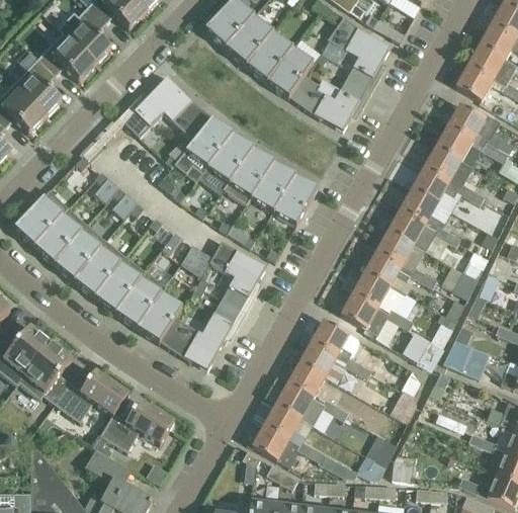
[(79,0),(86,7),(105,24),(114,15),(128,29),(145,12),(132,0),(79,0)]
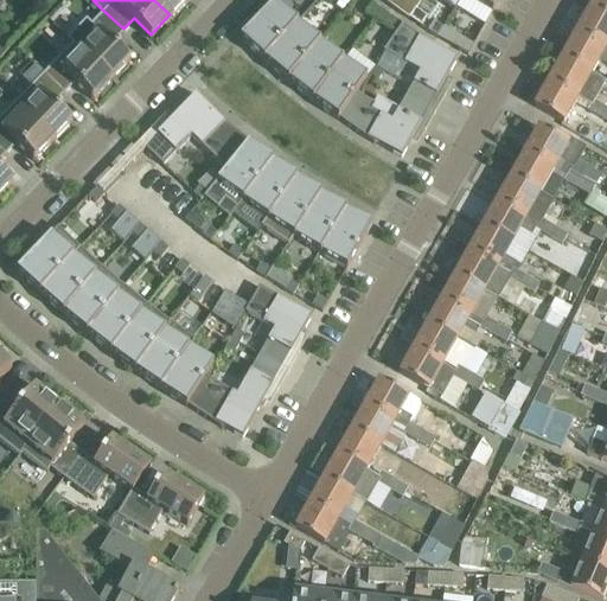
[(154,0),(170,14),(172,12),(173,13),(185,0),(154,0)]
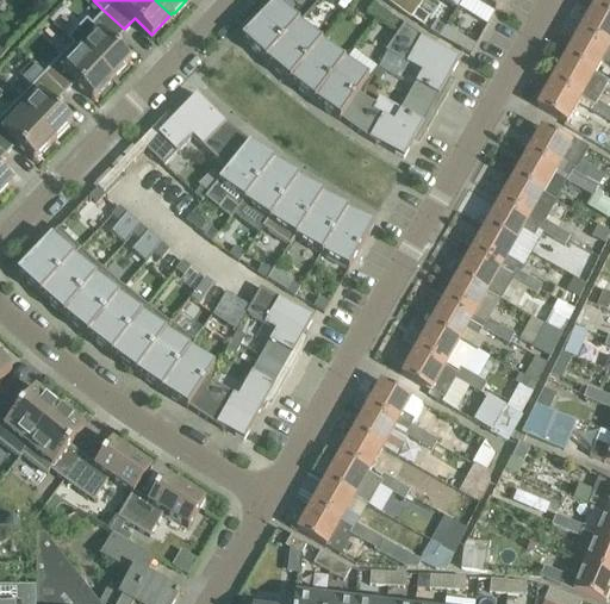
[(273,0),(241,33),(265,57),(266,56),(299,19),(297,18),(278,0),(273,0)]
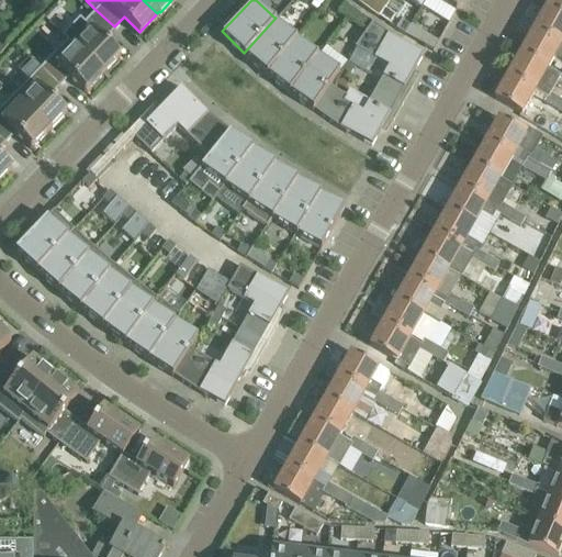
[(352,4),(346,0),(344,0),(338,8),(346,13),(352,4)]
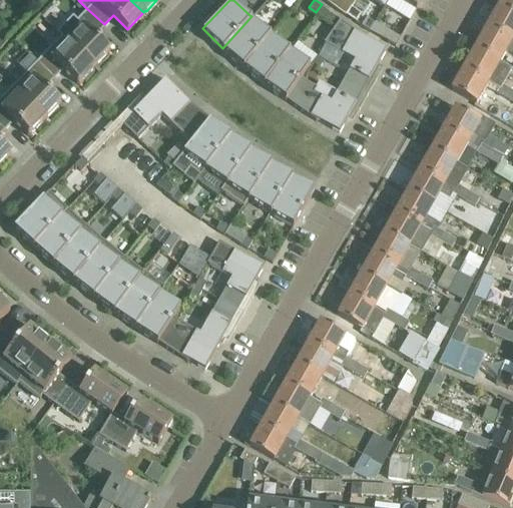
[(329,0),(345,12),(351,4),(346,0),(329,0)]
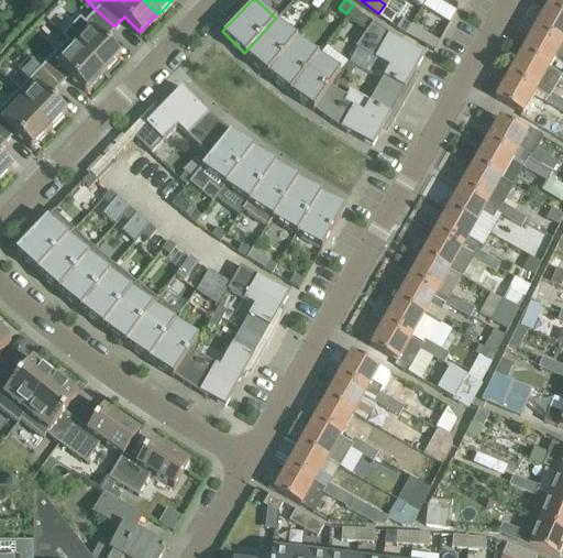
[(427,0),(424,3),(449,19),(456,8),(460,0),(427,0)]
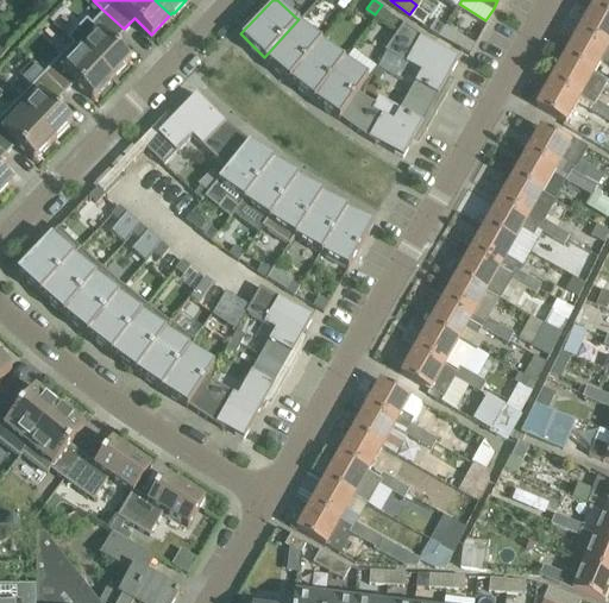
[(594,0),(591,4),(608,13),(608,0),(594,0)]
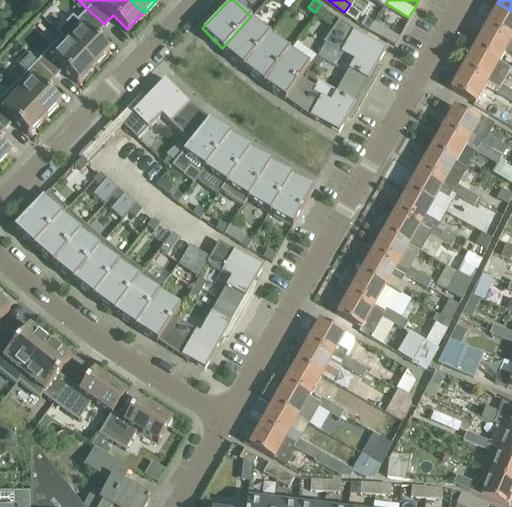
[(511,11),(497,3),(486,24),(510,38),(511,38),(511,11)]
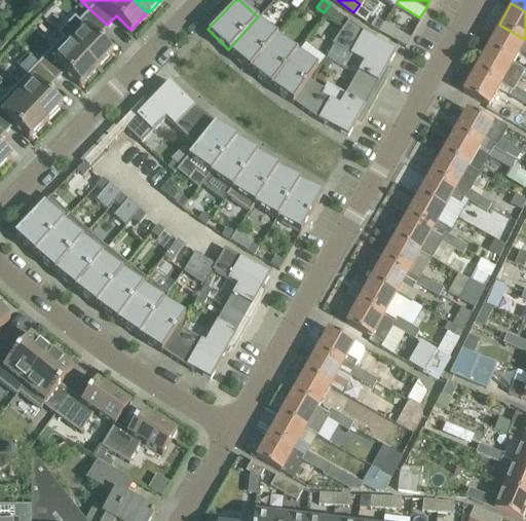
[(324,12),(332,17),(337,9),(330,4),(324,12)]
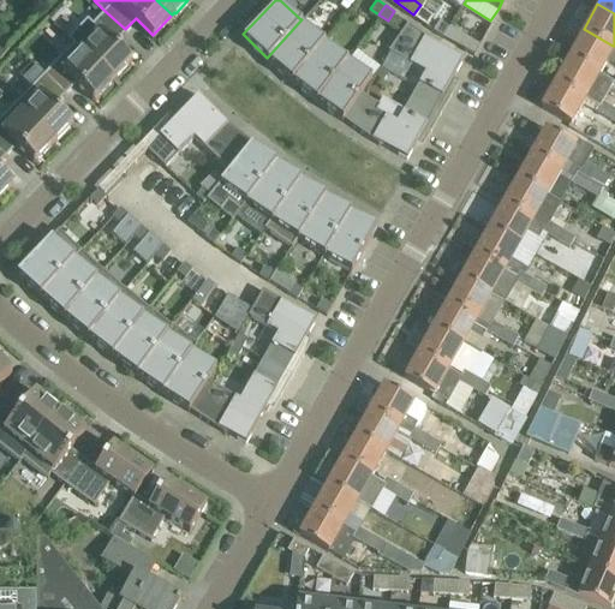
[(87,15),(67,35),(72,40),(73,39),(113,77),(131,58),(114,41),(125,30),(102,9),(91,21),(87,15)]
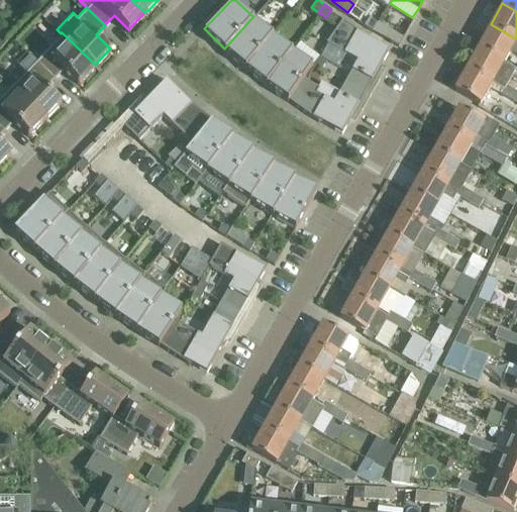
[(372,28),(377,20),(369,15),(364,22),(372,28)]
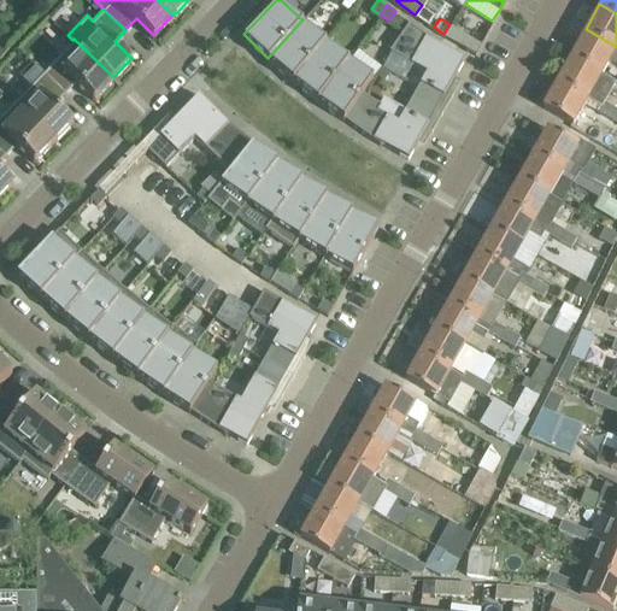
[(303,19),(269,57),(292,78),(293,77),(325,39),(323,37),(303,19)]
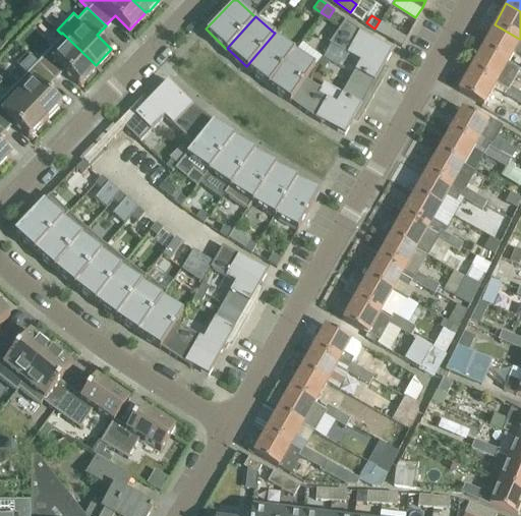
[(330,42),(324,54),(341,63),(347,51),(360,58),(348,79),(367,91),(392,48),(391,47),(361,30),(361,29),(345,17),(339,25),(329,41),(330,42)]
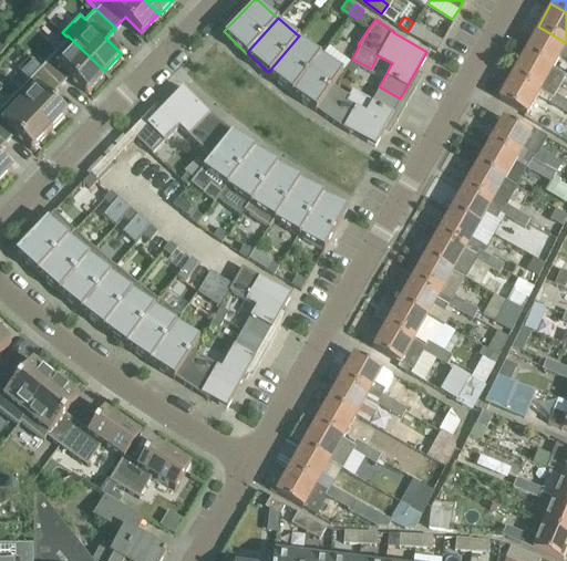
[(413,22),(408,31),(430,43),(436,48),(443,38),(414,21),(413,22)]
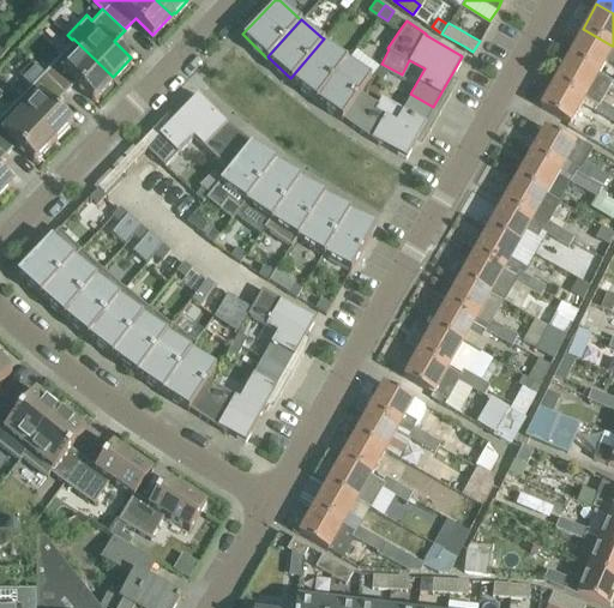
[(583,29),(569,54),(599,70),(606,58),(613,61),(613,46),(612,46),(583,29)]
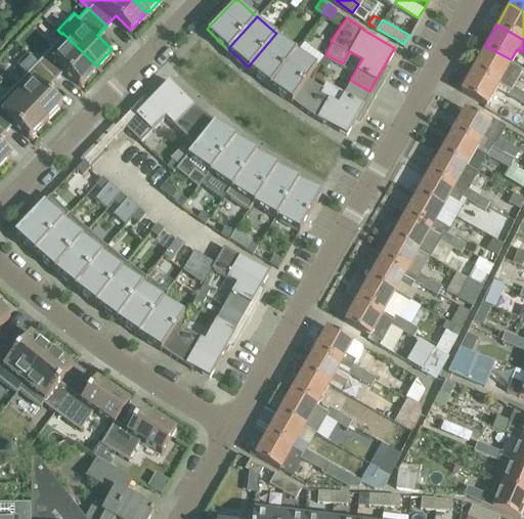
[(61,34),(37,59),(55,78),(64,68),(81,83),(94,69),(94,68),(96,66),(62,33),(61,34)]
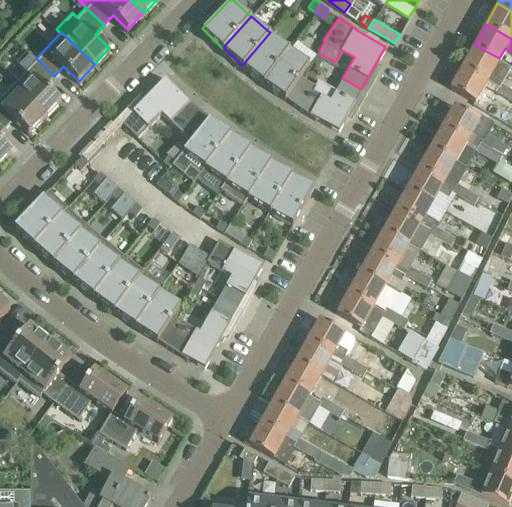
[(270,32),(243,64),(263,81),(264,81),(289,48),(288,46),(287,47),(270,32)]
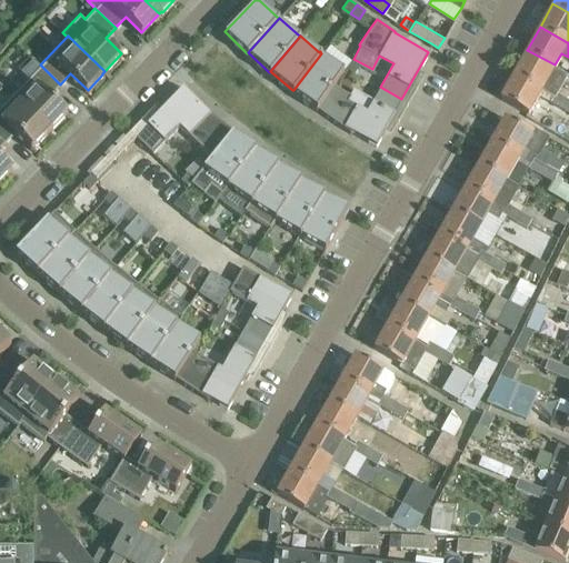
[(527,50),(513,72),(541,88),(552,94),(555,91),(566,71),(555,64),(527,50)]
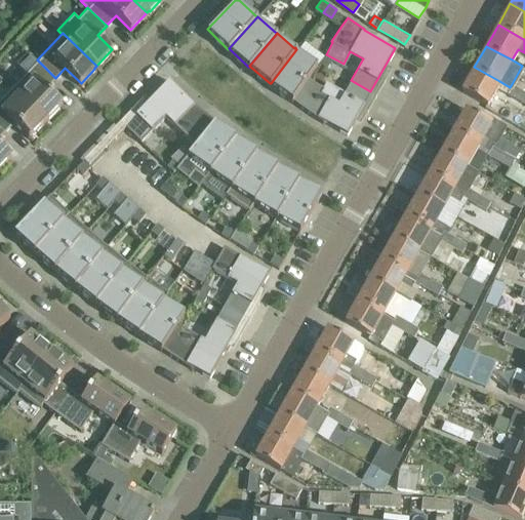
[(296,49),(271,83),(292,100),(292,98),(308,77),(317,65),(296,49)]
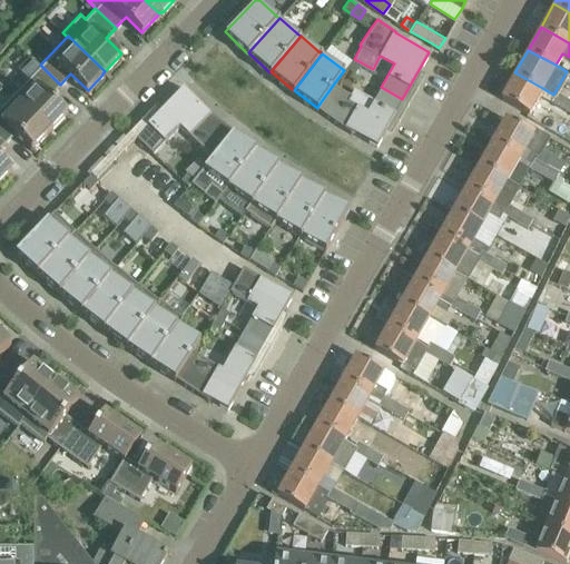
[(29,77),(12,94),(50,129),(67,111),(50,95),(60,85),(40,65),(32,57),(21,69),(29,77)]
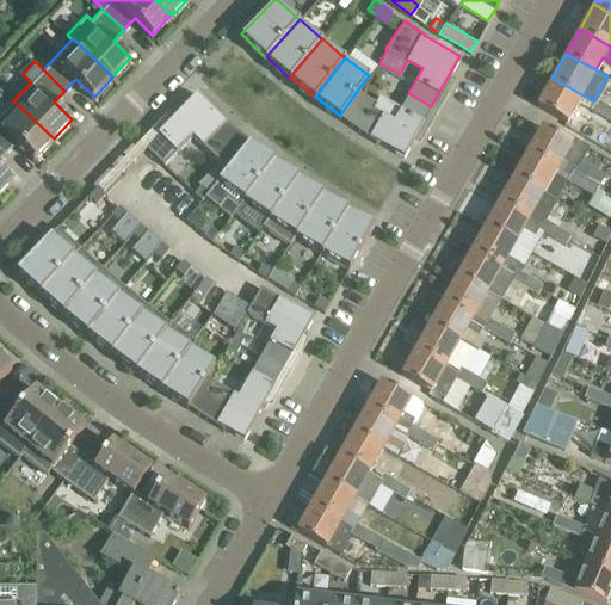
[(386,69),(377,63),(371,72),(380,78),(386,69)]
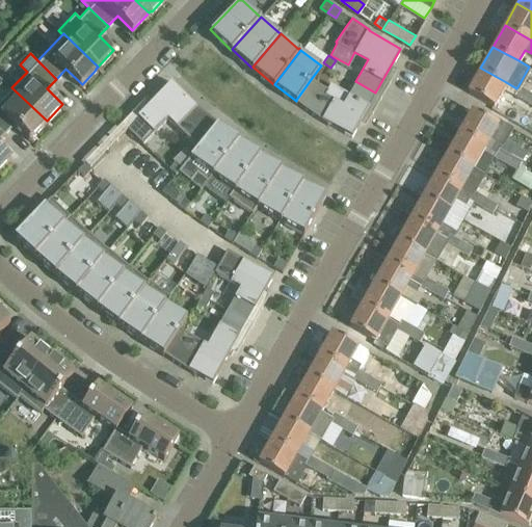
[(480,68),(468,89),(494,104),(502,88),(506,82),(480,68)]
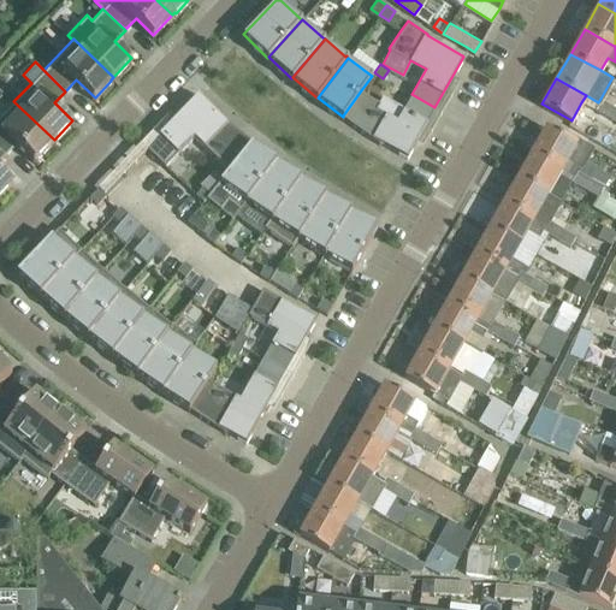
[(361,90),(343,116),(379,141),(380,140),(407,155),(434,107),(412,94),(407,101),(397,118),(377,107),(380,101),(361,90)]
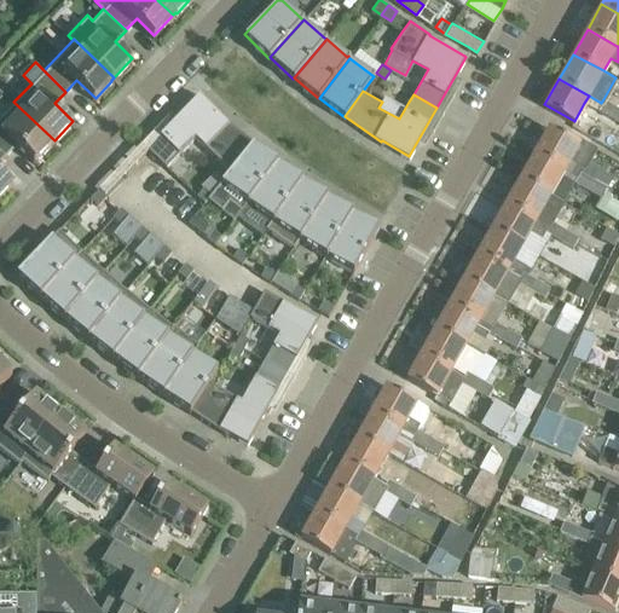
[(174,117),(148,146),(148,148),(166,165),(195,136),(206,145),(231,168),(253,142),(254,143),(255,140),(225,116),(225,117),(198,92),(174,117)]
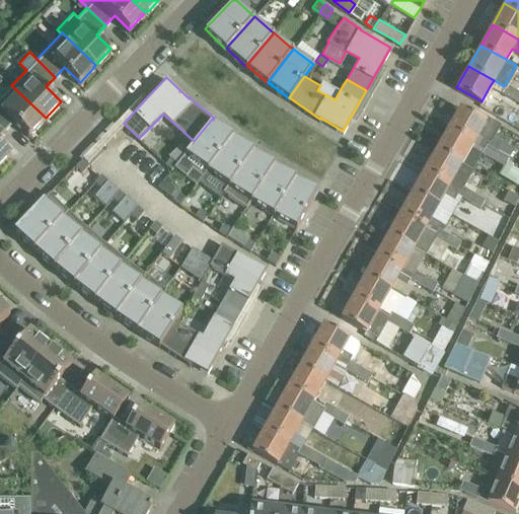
[(504,86),(502,90),(513,96),(517,89),(506,83),(504,86)]
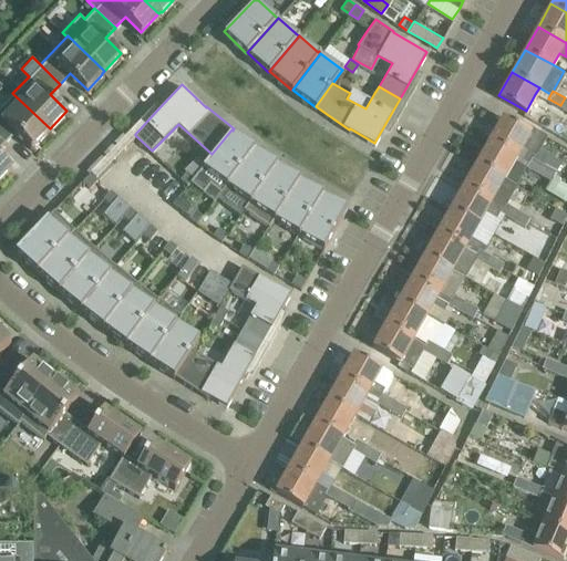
[(12,93),(0,105),(0,135),(6,141),(16,131),(32,146),(50,128),(12,93)]
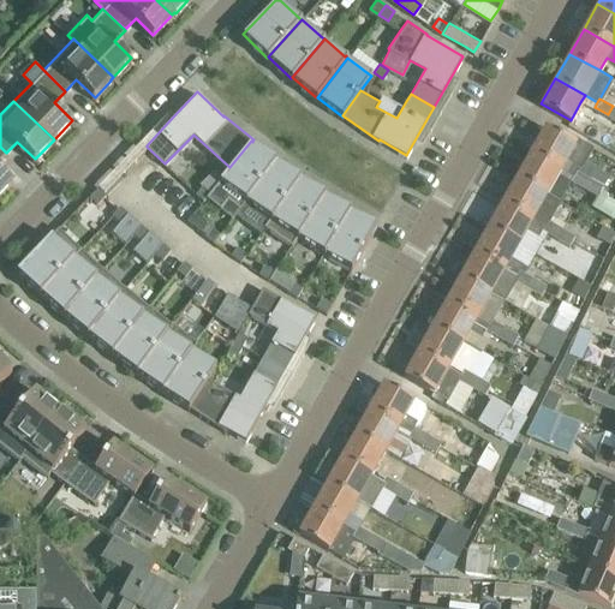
[(545,125),(531,150),(561,167),(573,174),(577,169),(579,165),(580,166),(591,145),(578,137),(575,142),(545,125)]
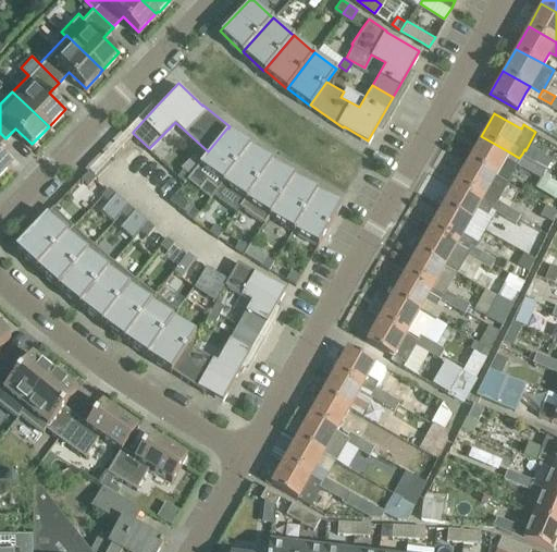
[(245,139),(237,134),(229,129),(227,127),(208,151),(187,178),(199,187),(206,180),(217,188),(223,181),(249,145),(250,144),(245,139)]
